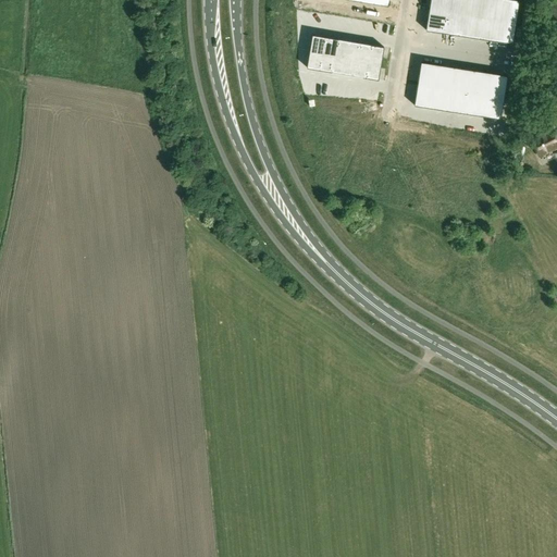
[(335,0),(390,11),(391,0),(335,0)]
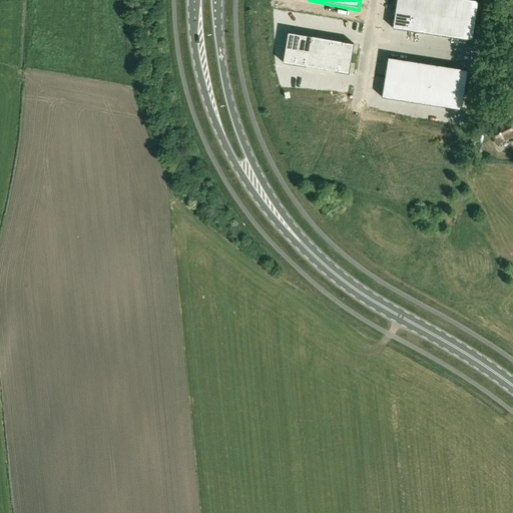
[(476,0),(396,0),(392,28),(472,40),(478,0),(476,0)]
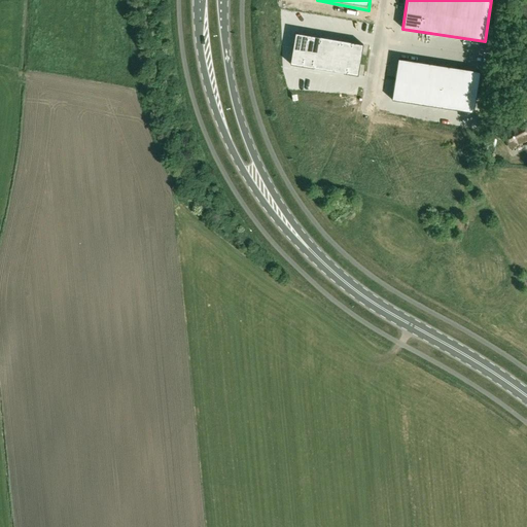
[(296,33),(291,64),(358,75),(363,44),(296,33)]
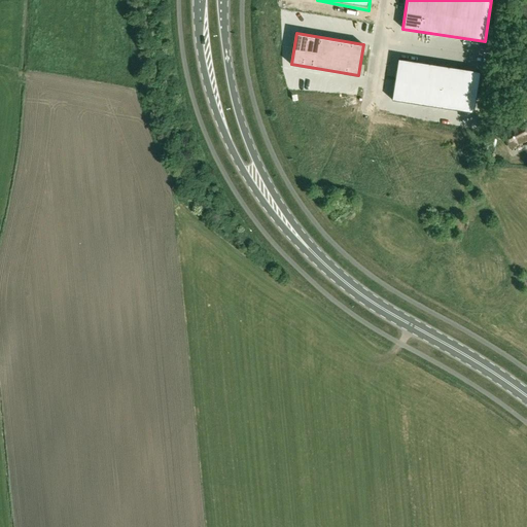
[(471,112),(480,72),(398,57),(390,97),(471,112)]
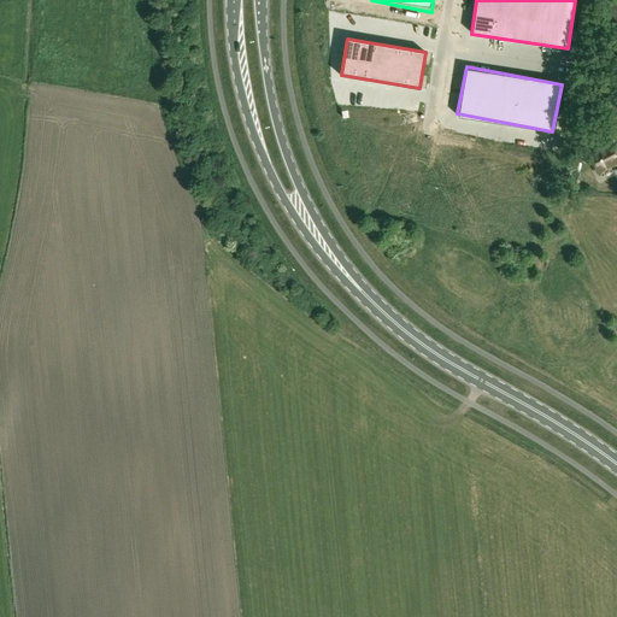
[(616,151),(612,141),(586,153),(594,170),(597,175),(616,164),(616,151)]
